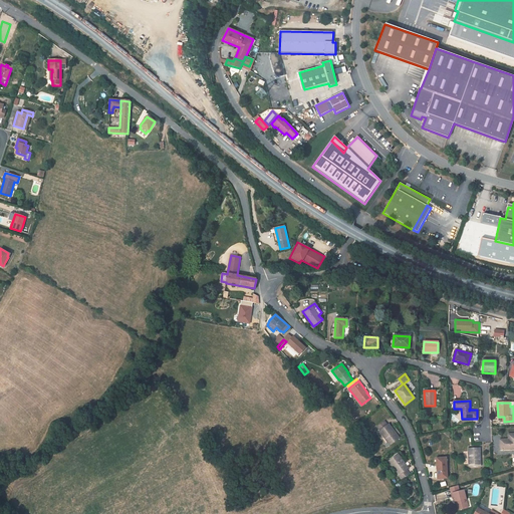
[(400,439),(393,430),(391,431),(389,429),(391,427),(389,424),(388,425),(384,421),(376,427),(379,431),(378,431),(390,446),(400,439)]
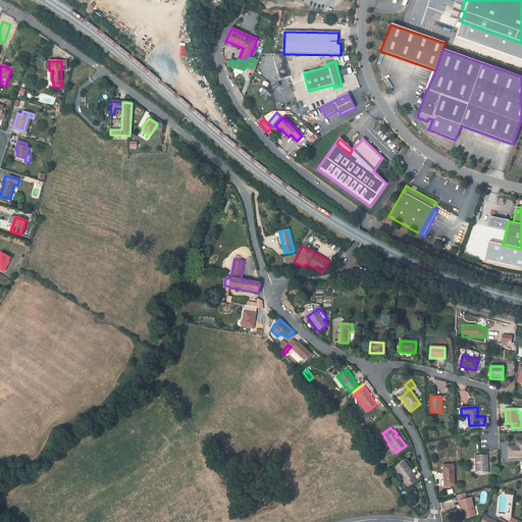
[(514,447),(508,447),(508,457),(521,456),(521,440),(516,441),(516,447),(514,447)]
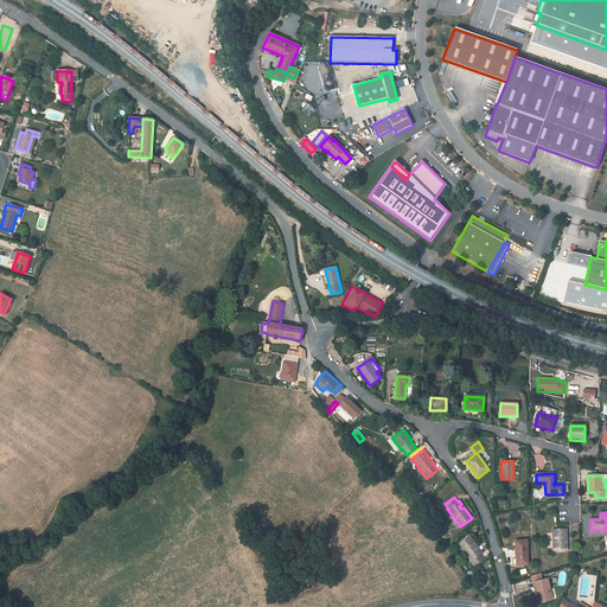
[(553,530),(554,551),(568,550),(567,529),(553,530)]
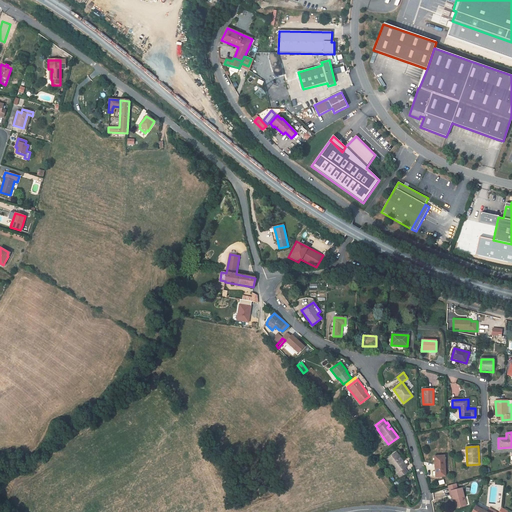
[(396,452),(386,459),(397,474),(400,478),(408,472),(405,468),(407,467),(396,452)]
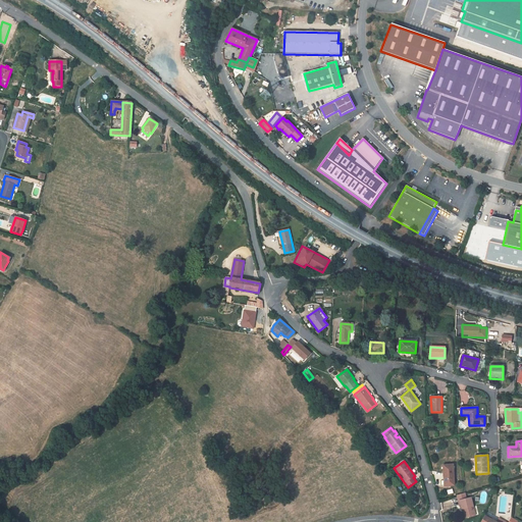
[(454,464),(442,465),(444,472),(444,486),(455,486),(454,472),(454,464)]
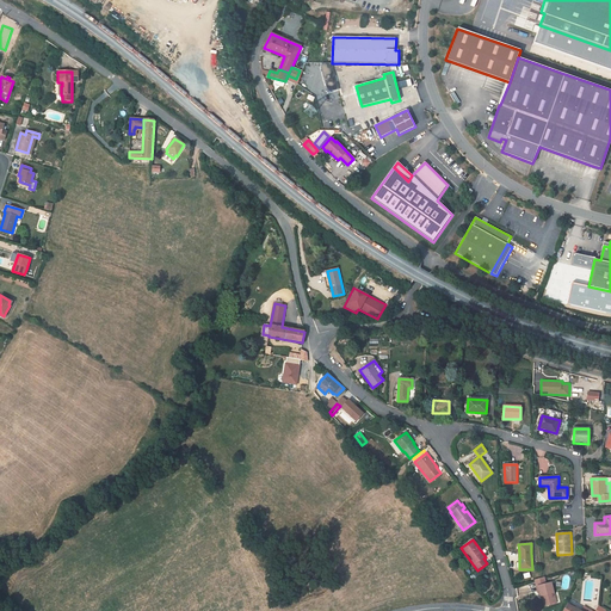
[(539,591),(541,596),(543,596),(545,606),(556,603),(551,582),(545,584),(544,578),(535,580),(537,586),(538,586),(539,591)]
